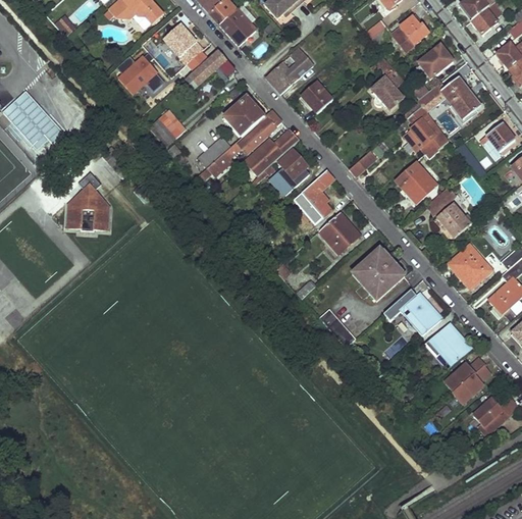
[(120,0),(109,9),(116,17),(129,18),(136,13),(138,16),(145,16),(152,24),(164,13),(152,0),(120,0)]
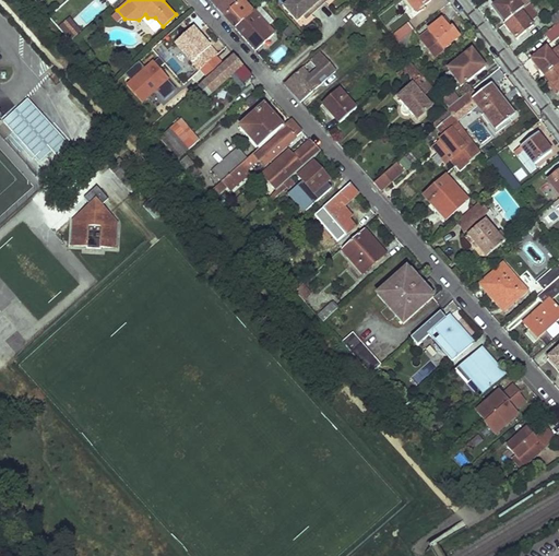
[(214,0),(235,24),(253,8),(247,0),(214,0)]
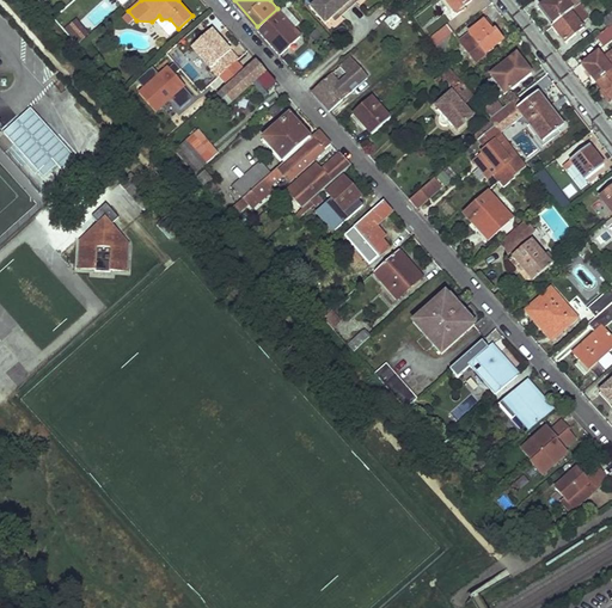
[(313,0),(311,4),(325,20),(332,14),(337,10),(340,13),(349,5),(346,0),(313,0)]
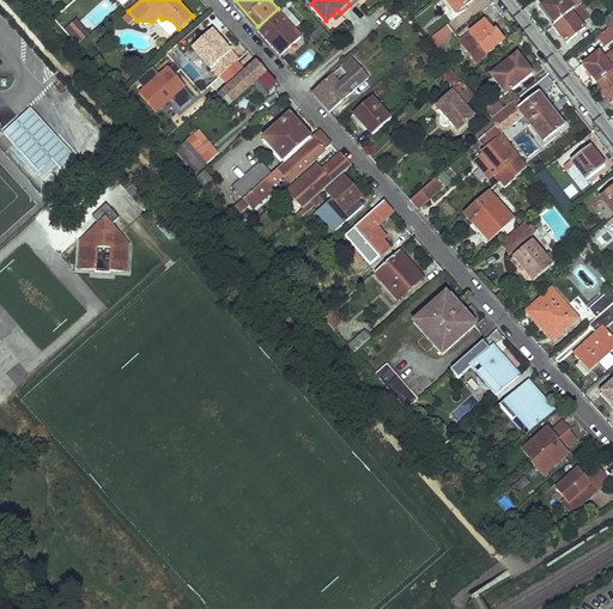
[(448,0),(457,11),(466,5),(465,2),(467,0),(448,0)]
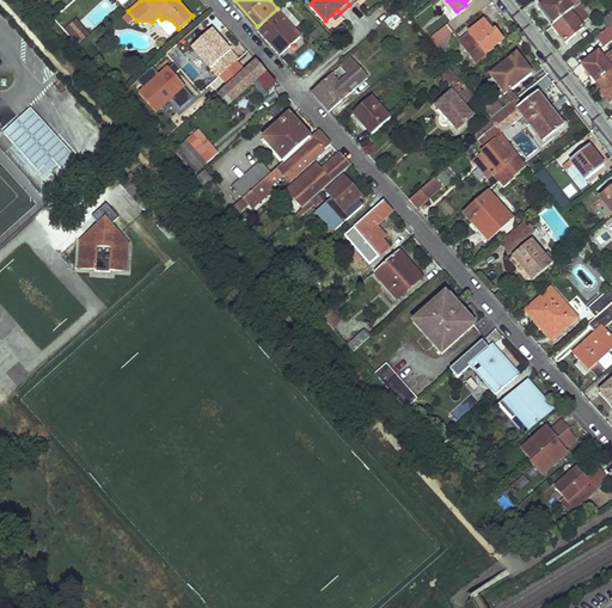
[(546,0),(542,5),(556,22),(574,7),(568,0),(546,0)]
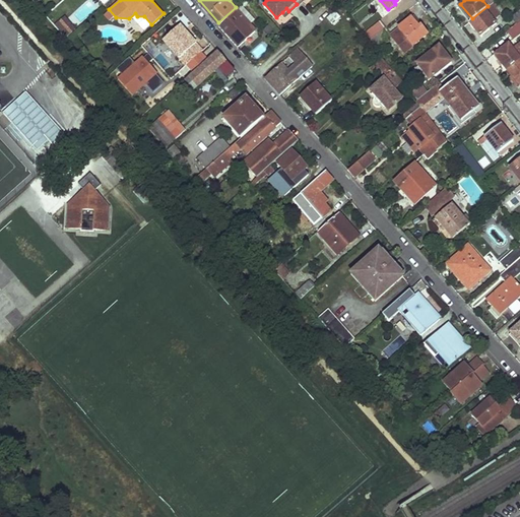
[(472,18),(470,20),(480,34),(496,21),(493,18),(500,12),(492,2),(488,6),(472,18)]
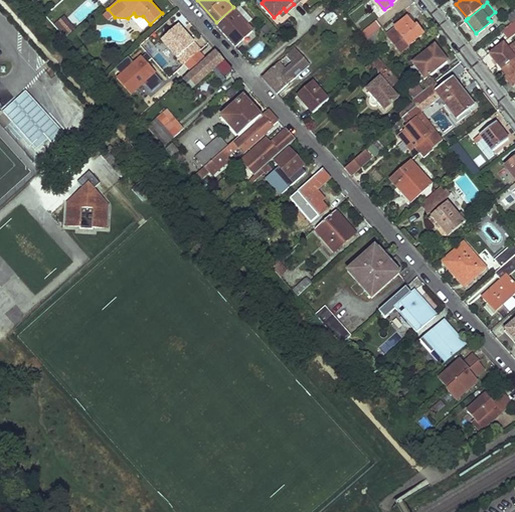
[(233,7),(216,22),(235,43),(252,28),(233,7)]
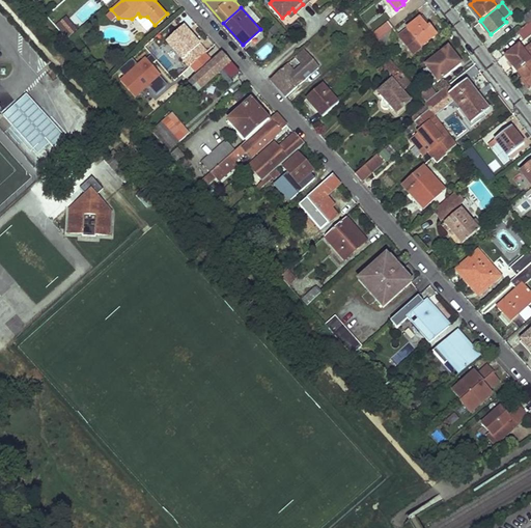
[(530,7),(522,16),(527,23),(530,19),(530,7)]
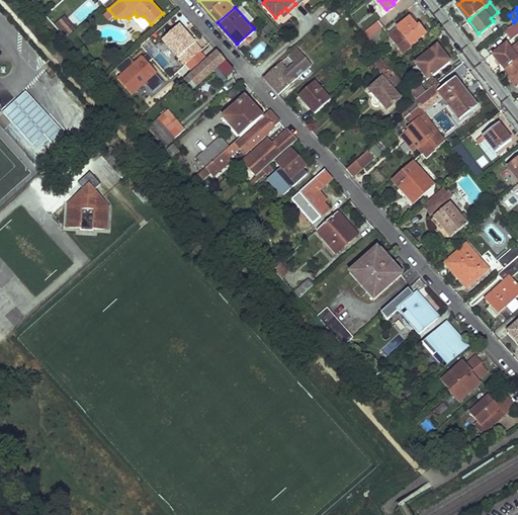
[(400,28),(391,35),(402,50),(423,32),(409,14),(396,24),(400,28)]
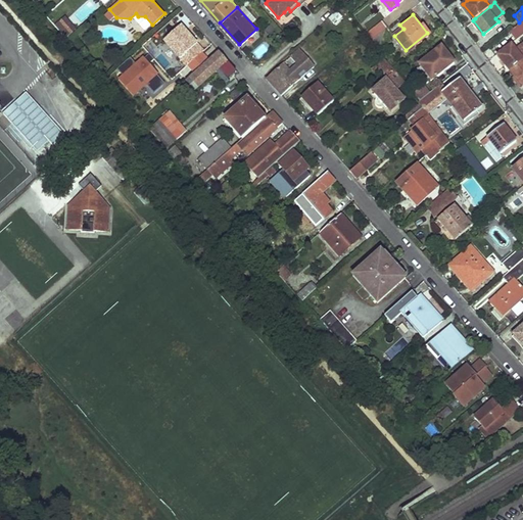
[(65,16),(55,25),(66,38),(77,28),(65,16)]
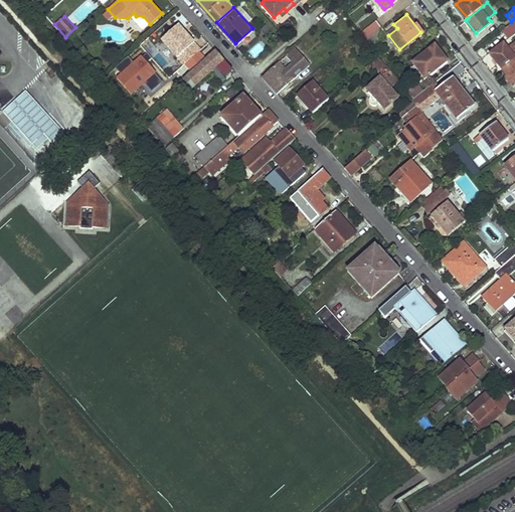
[(376,18),(361,29),(367,36),(381,24),(376,18)]
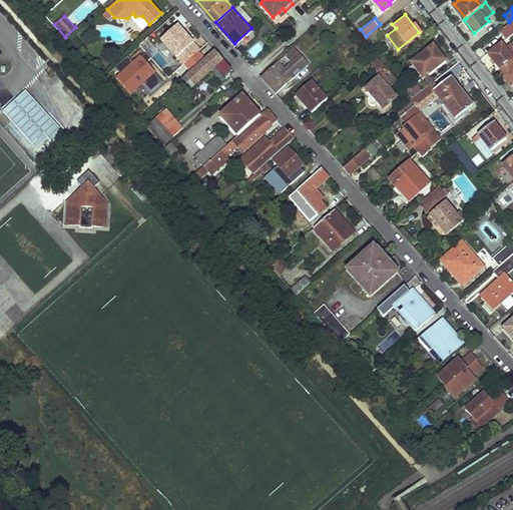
[(512,18),(509,22),(501,28),(506,35),(512,29),(512,18)]
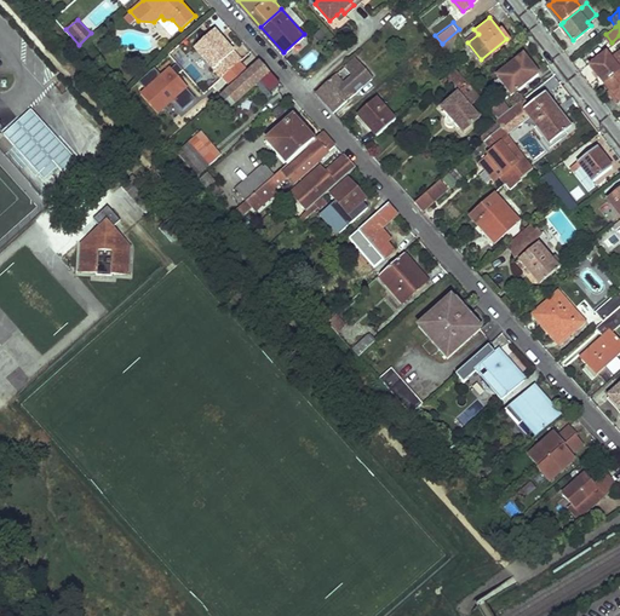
[(459,29),(465,36),(464,38),(468,42),(478,34),(474,29),(469,23),(459,29)]
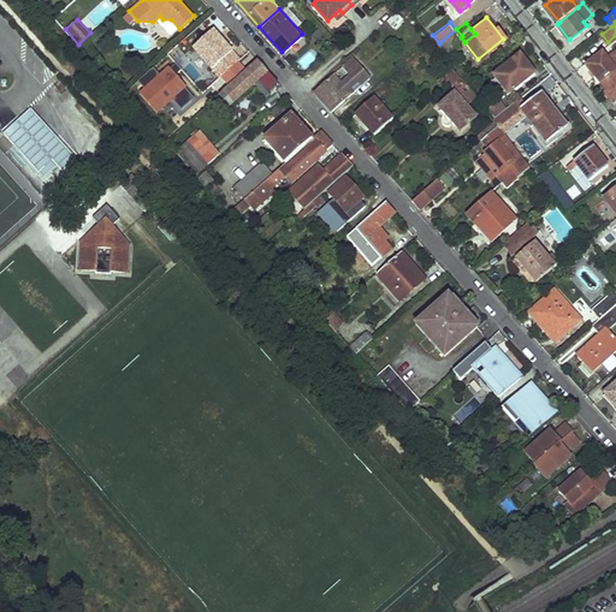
[(213,28),(194,46),(220,75),(240,58),(213,28)]
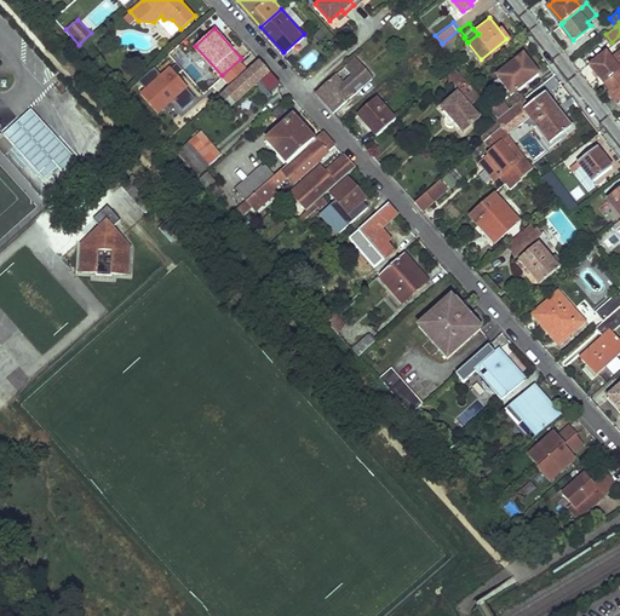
[(442,44),(452,56),(468,42),(464,38),(465,36),(459,29),(442,44)]
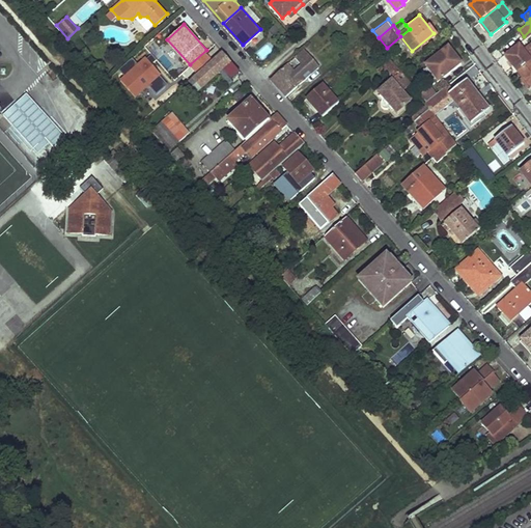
[(268,39),(256,49),(263,57),(274,48),(268,39)]
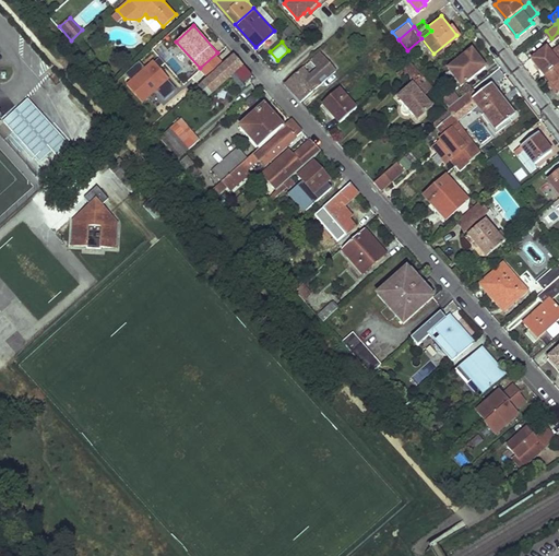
[(533,57),(545,73),(558,62),(558,44),(551,51),(546,45),(533,57)]
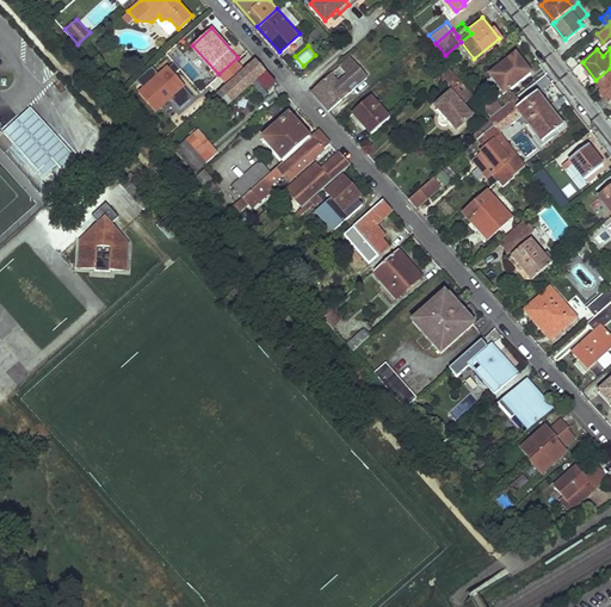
[(489,72),(505,91),(531,69),(516,51),(489,72)]
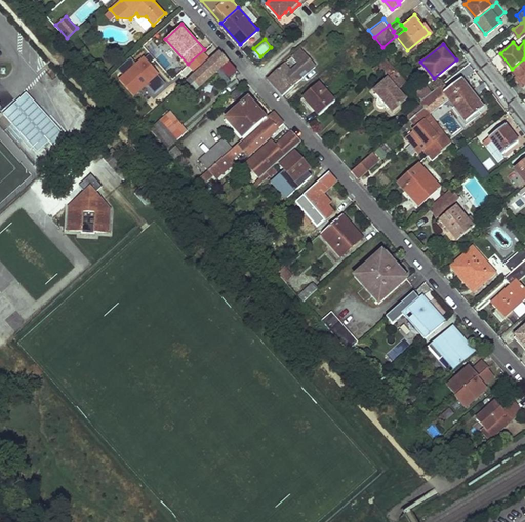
[(297,48),(290,53),(297,62),(290,68),(283,61),(268,75),(283,92),(315,64),(303,50),(300,51),(297,48)]
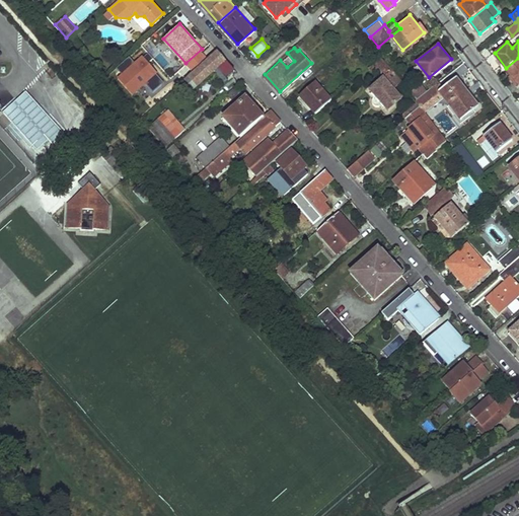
[(218,50),(184,79),(193,87),(225,58),(218,50)]
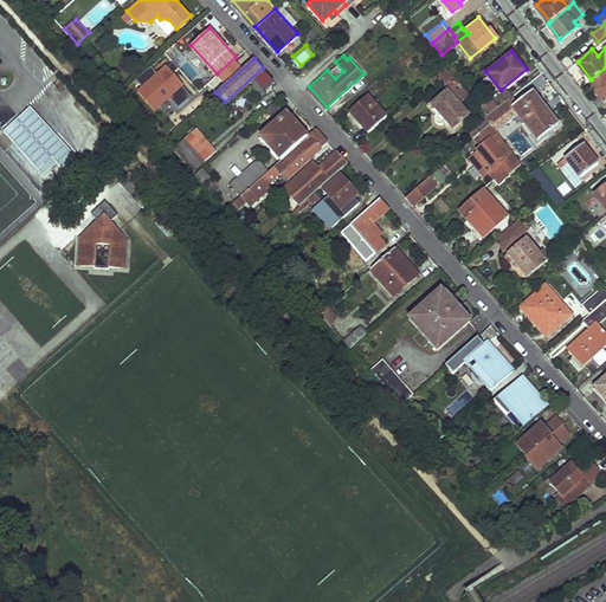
[(178,102),(192,92),(171,60),(137,83),(153,107),(172,94),(178,102)]
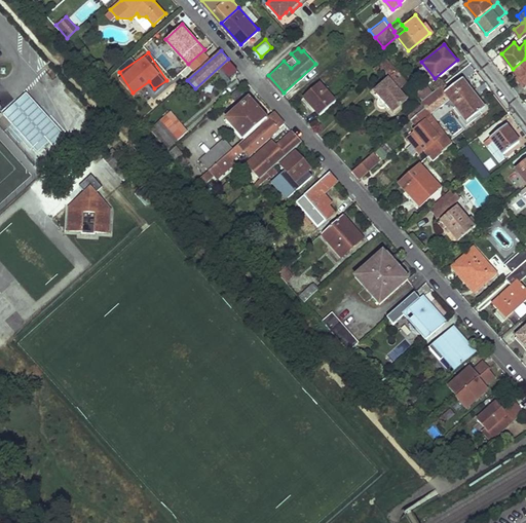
[(123,70),(135,60),(130,54),(119,65),(123,70)]
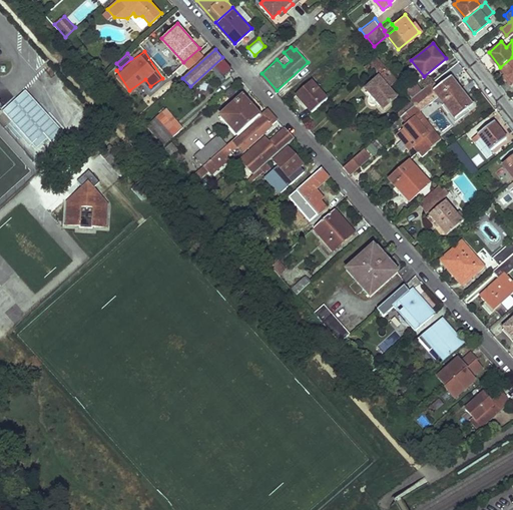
[(369,101),(378,101),(384,108),(398,97),(388,84),(391,81),(394,83),(397,80),(374,55),(364,64),(368,69),(374,64),(381,71),(364,85),(370,92),(369,101)]
